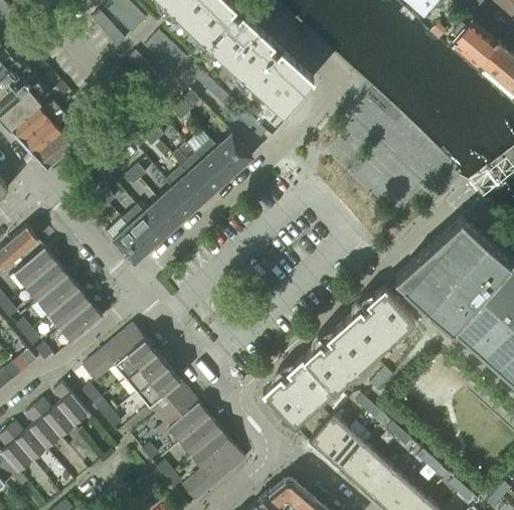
[(125,0),(112,0),(112,1),(119,8),(127,1),(125,0)]
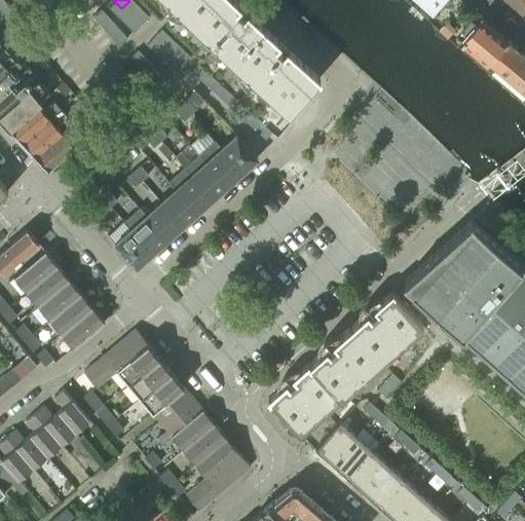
[(304,69),(280,47),(249,17),(230,0),(163,0),(184,20),(223,58),(231,65),(242,75),(256,87),(271,102),(290,118),(302,105),(322,83),(304,69)]
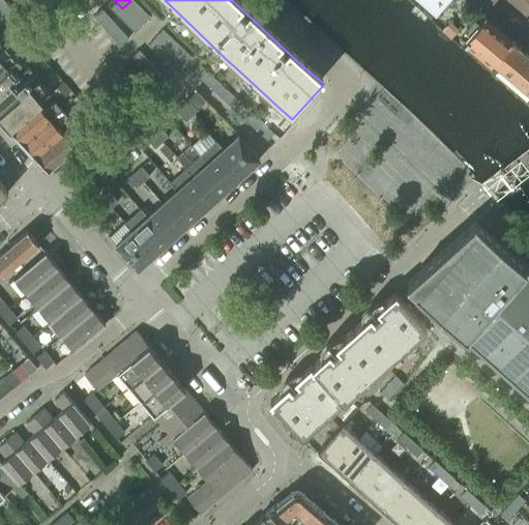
[(415,0),(438,20),(453,0),(415,0)]
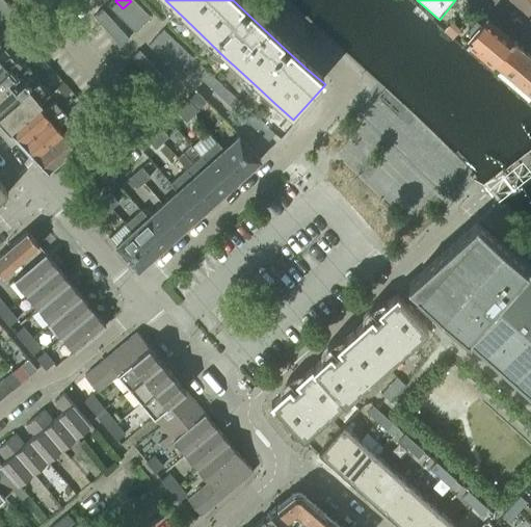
[(0,1),(0,14),(2,17),(9,10),(1,1),(0,1)]
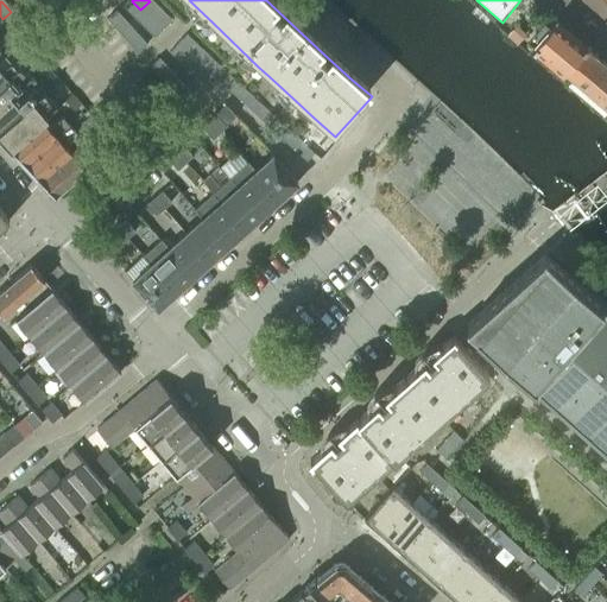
[(124,10),(132,19),(140,10),(132,1),(124,10)]
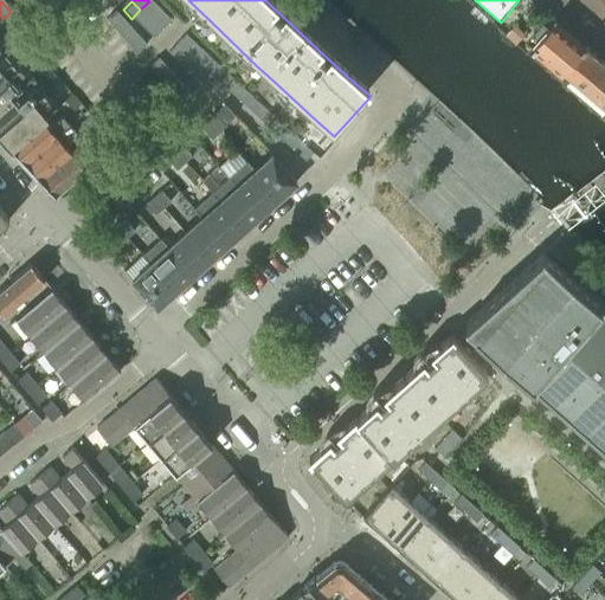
[(140,10),(148,17),(156,8),(149,1),(140,10)]
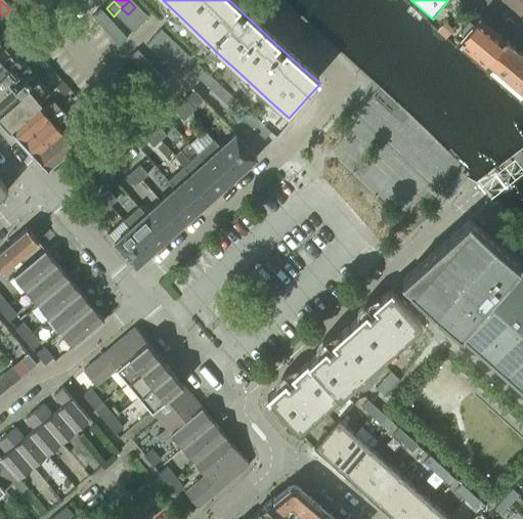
[(128,14),(135,23),(142,14),(135,7),(128,14)]
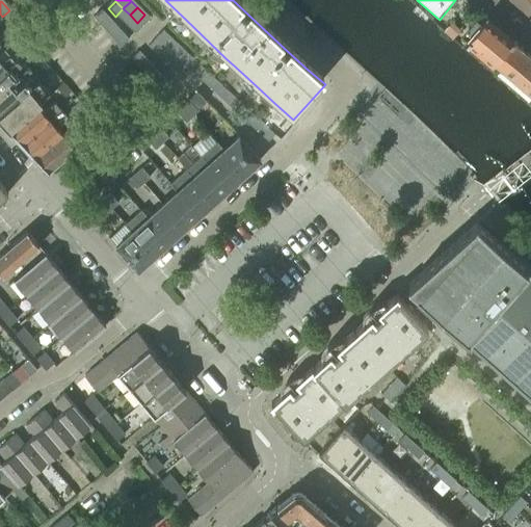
[(115,17),(122,23),(130,15),(123,8),(115,17)]
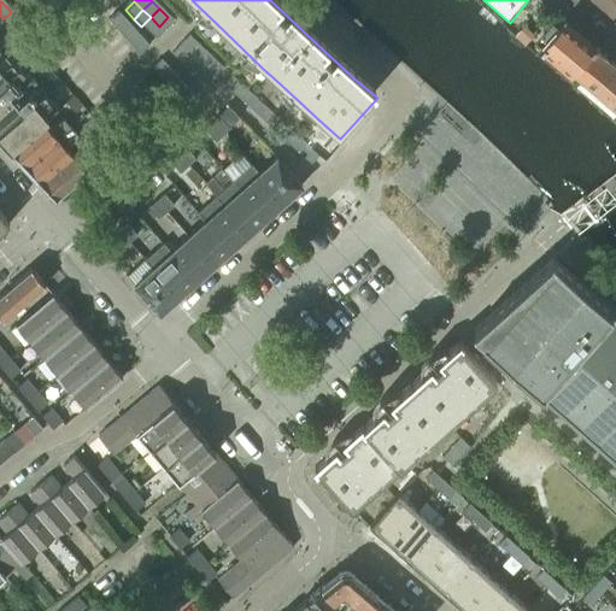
[(11,12),(3,19),(13,31),(21,24),(11,12)]
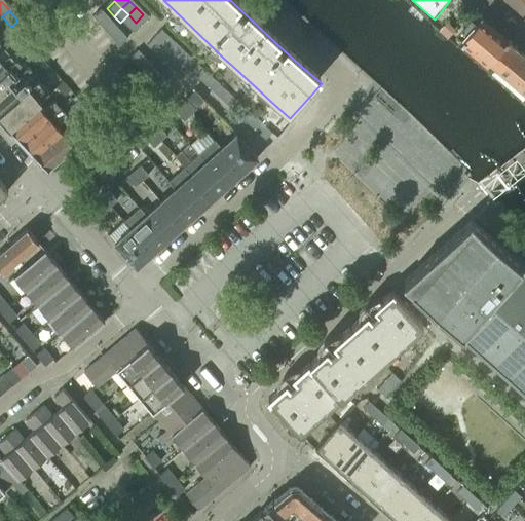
[(94,21),(101,29),(109,22),(102,13),(94,21)]
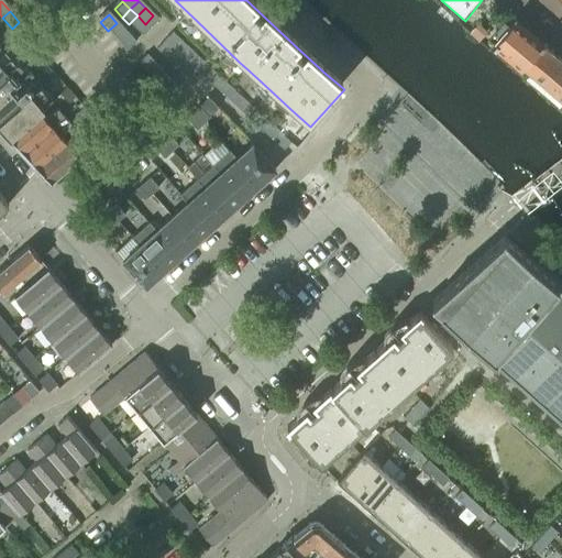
[(129,24),(138,32),(145,24),(138,15),(129,24)]
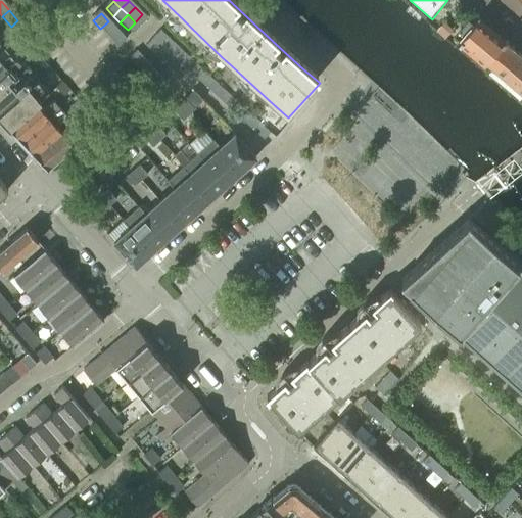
[(142,14),(135,22),(142,29),(149,21),(142,14)]
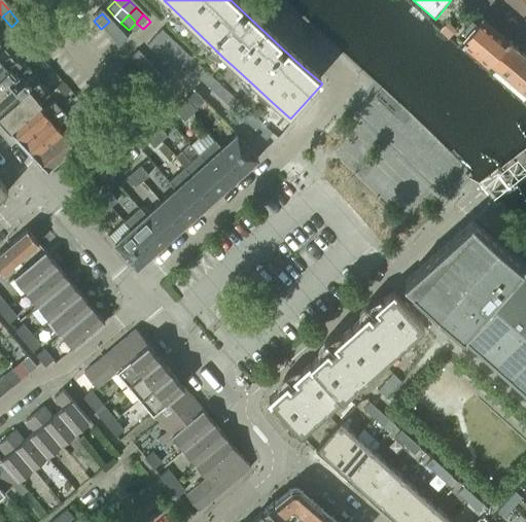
[(101,29),(107,35),(115,28),(109,22),(101,29)]
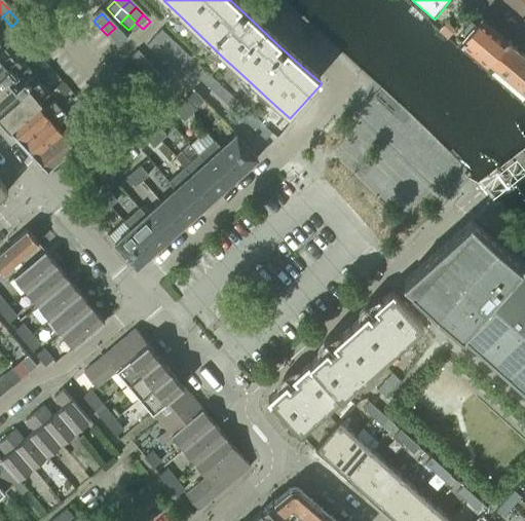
[(462,44),(488,67),(509,44),(482,22),(462,44)]
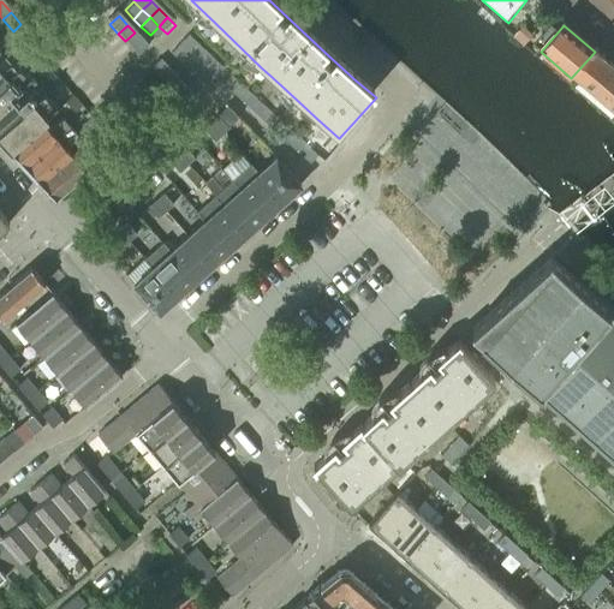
[(159,27),(150,35),(158,42),(167,34),(159,27)]
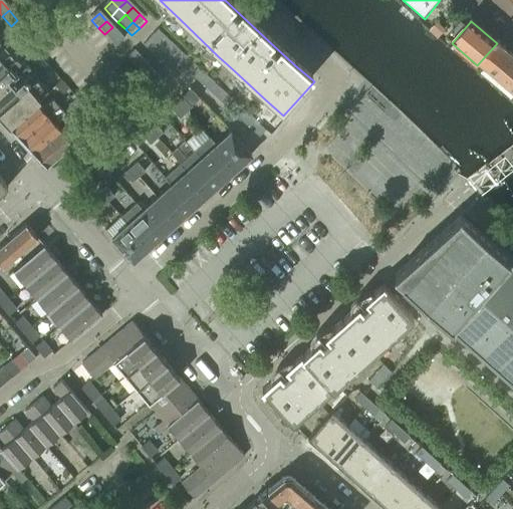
[(104,34),(110,41),(118,34),(112,27),(104,34)]
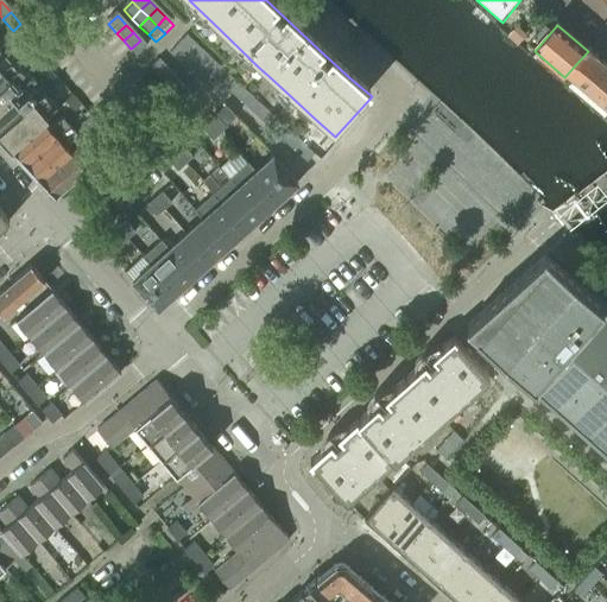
[(188,39),(179,48),(188,56),(196,46),(188,39)]
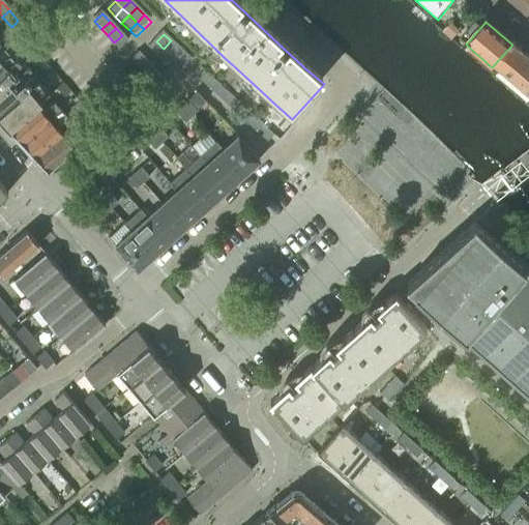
[(122,35),(114,42),(121,51),(129,44),(122,35)]
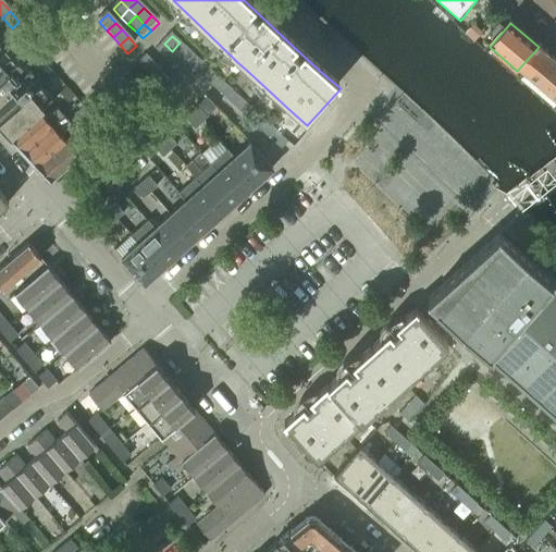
[(172,51),(180,59),(187,50),(180,43),(172,51)]
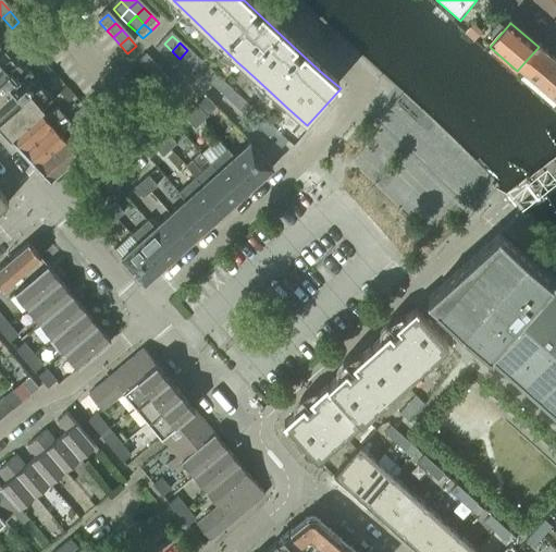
[(157,52),(164,59),(172,51),(164,44),(157,52)]
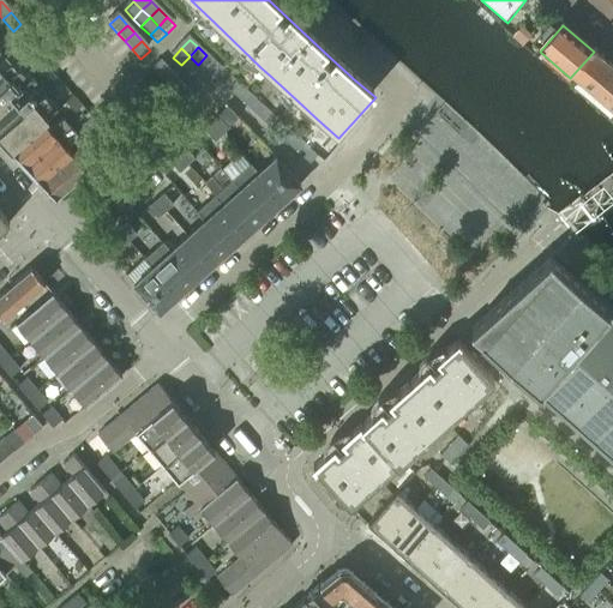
[(0,64),(0,89),(19,72),(20,73),(26,67),(13,52),(0,64)]
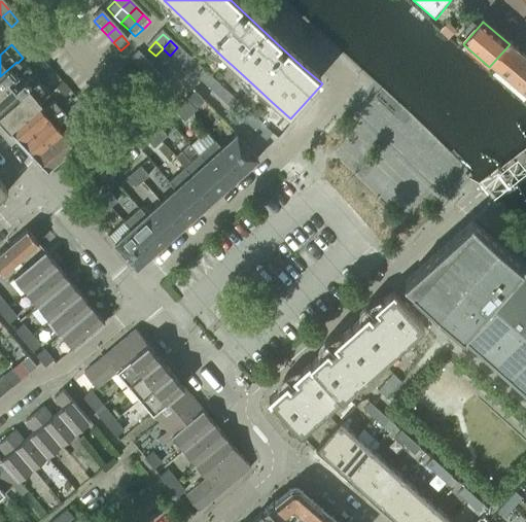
[(525,58),(510,44),(493,65),(525,94),(525,58)]
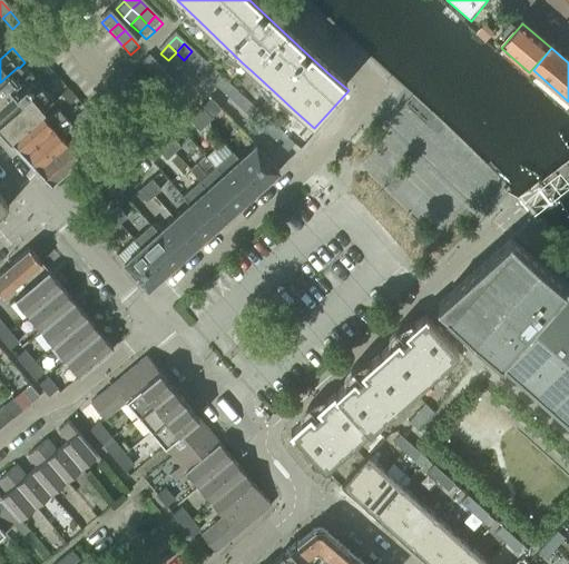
[(184,60),(192,67),(199,59),(192,51),(184,60)]
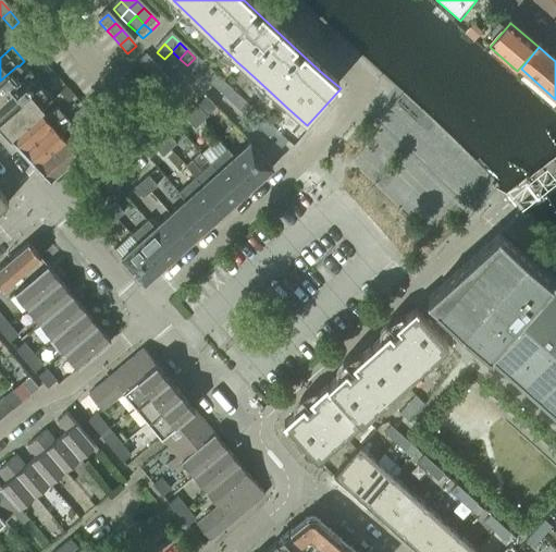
[(164,59),(172,66),(180,59),(172,51),(164,59)]
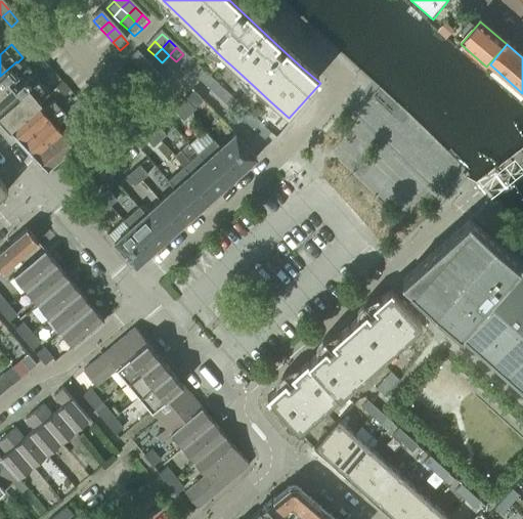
[(130,61),(137,68),(144,60),(138,54),(130,61)]
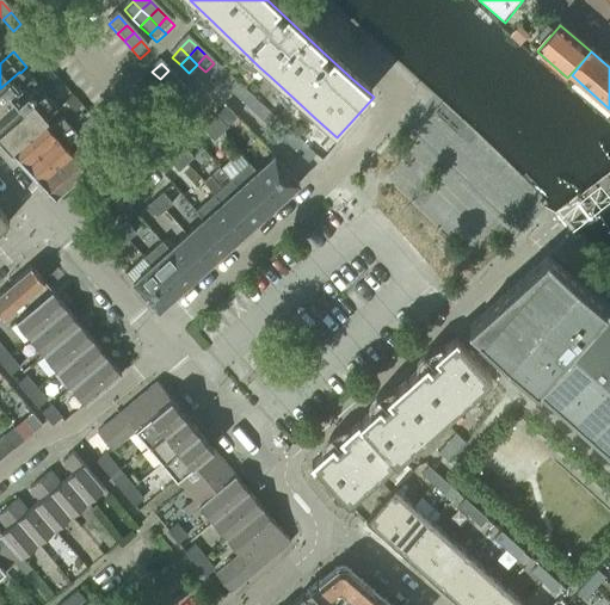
[(214,63),(205,72),(215,80),(223,72),(214,63)]
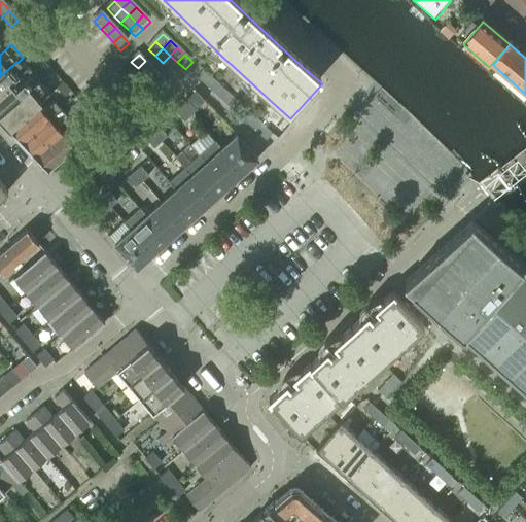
[(163,63),(170,69),(177,62),(170,56),(163,63)]
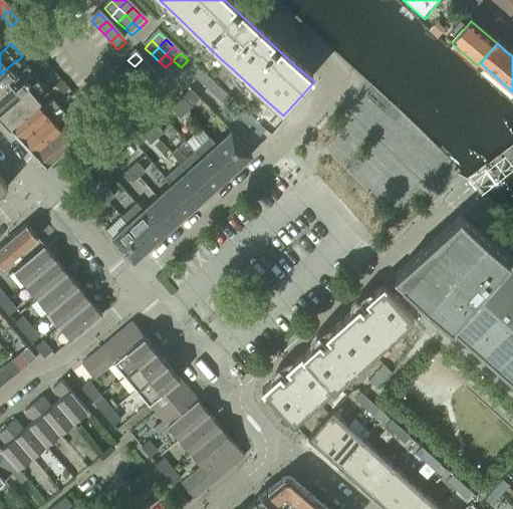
[(135,66),(140,73),(148,66),(142,59),(135,66)]
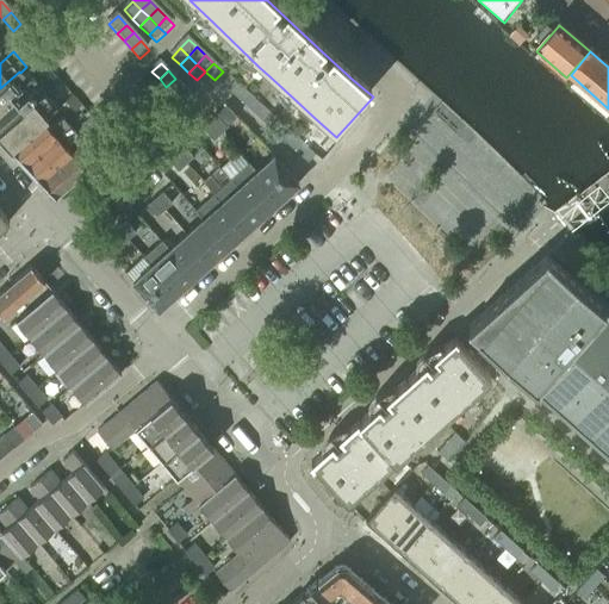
[(45,97),(54,89),(60,85),(54,78),(39,89),(33,82),(31,83),(20,73),(19,72),(0,88),(0,135),(43,98),(45,97)]
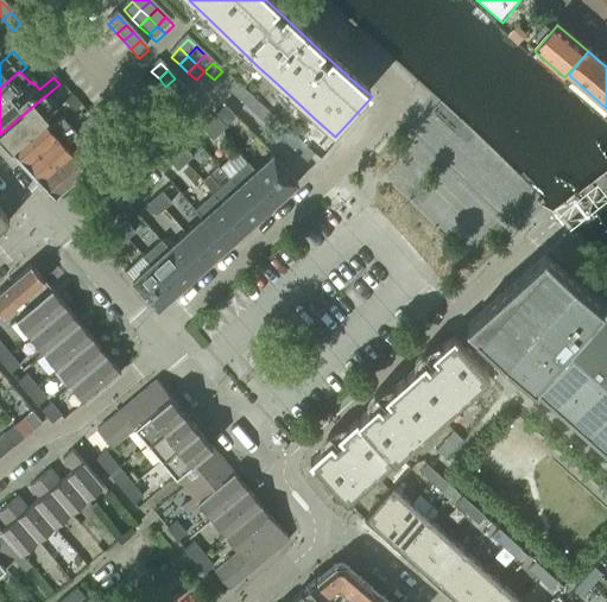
[(204,71),(196,80),(206,89),(214,80),(204,71)]
